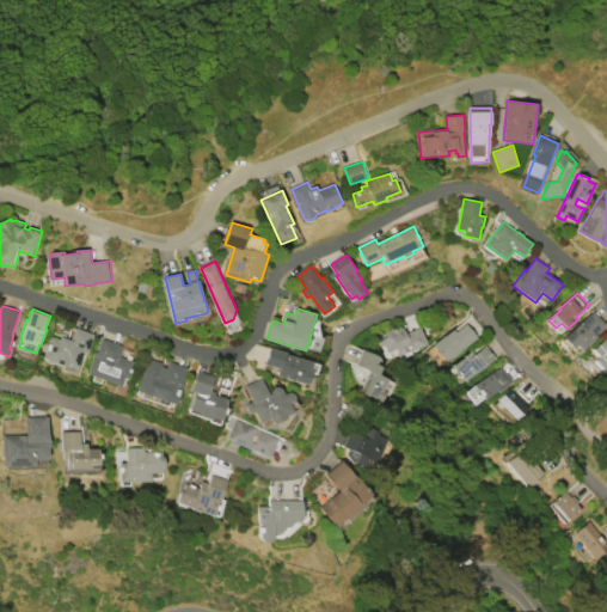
[(565,338),(596,311),(606,323),(606,325),(596,334),(599,336),(596,338),(598,338),(583,352),(577,344),(574,348),(565,338)]
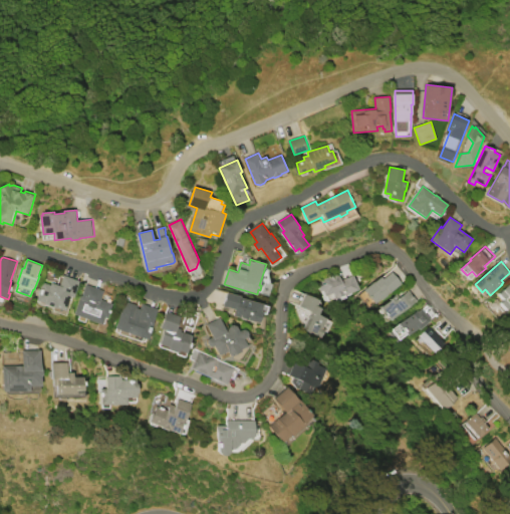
[(395,272),(404,283),(391,294),(392,295),(386,299),(385,299),(379,303),(368,289),(385,277),(386,278),(395,272)]
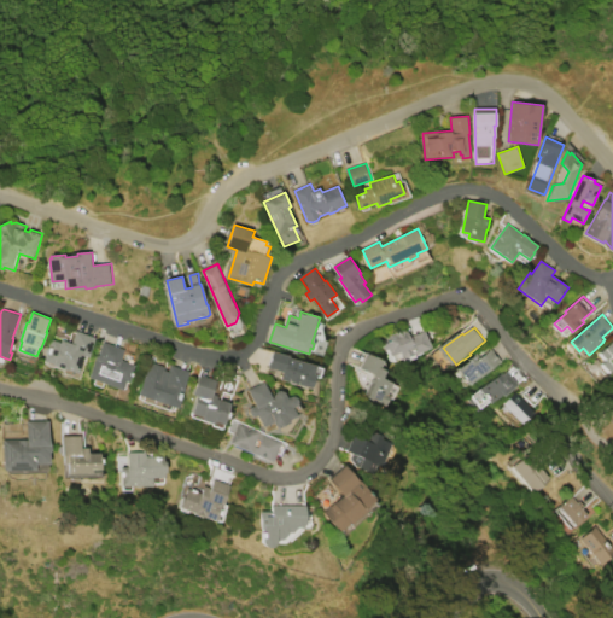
[(426,331),(432,348),(406,359),(403,353),(393,356),(390,349),(387,350),(383,339),(408,328),(412,337),(426,331)]
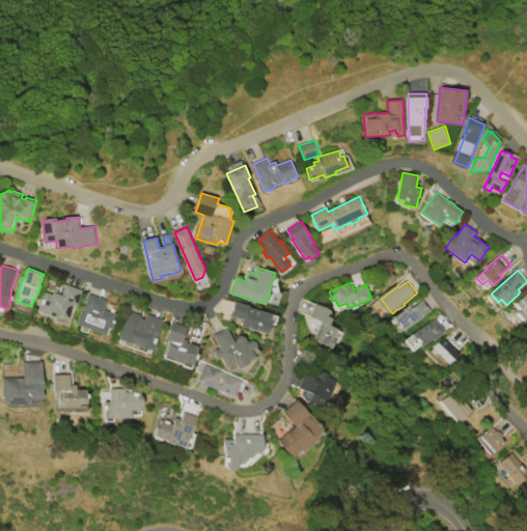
[(67,284),(84,290),(78,308),(74,306),(67,320),(58,317),(58,318),(47,314),(47,313),(39,310),(47,291),(54,295),(55,292),(63,296),(67,284)]
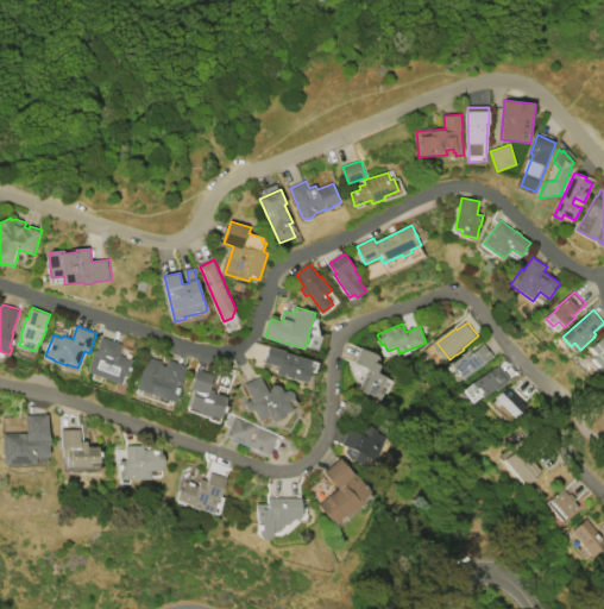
[(104,337),(124,345),(120,355),(134,359),(129,377),(124,376),(121,384),(88,372),(95,353),(96,355),(104,337)]
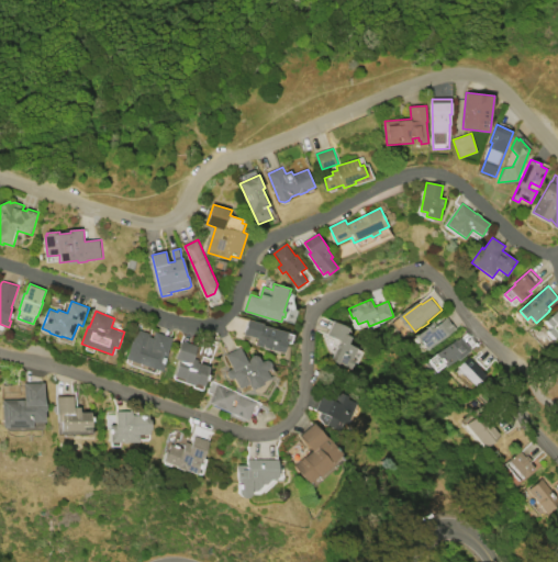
[(557,337),(555,339),(547,332),(553,327),(547,321),(557,312),(557,337)]
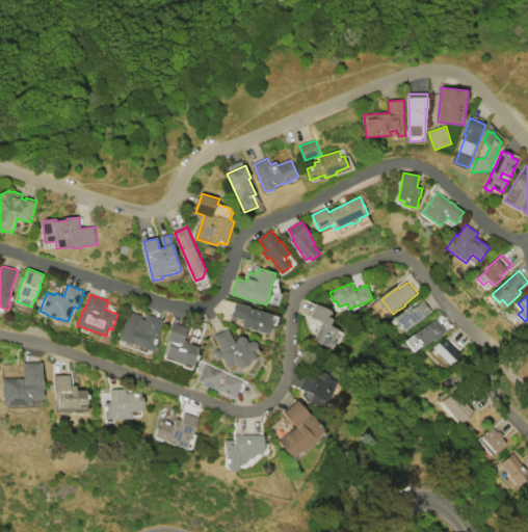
[(408,330),(398,318),(407,310),(410,312),(424,300),(433,310),(408,330)]
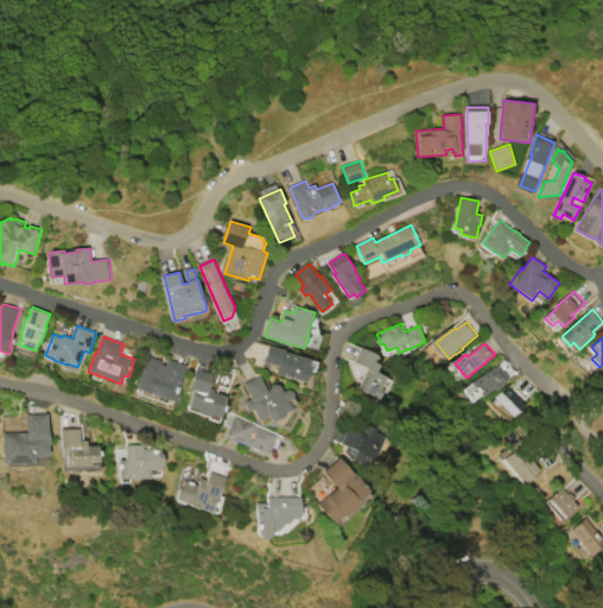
[(266,362),(271,346),(286,350),(285,352),(311,360),(309,369),(310,369),(306,382),(278,373),(280,366),(266,362)]
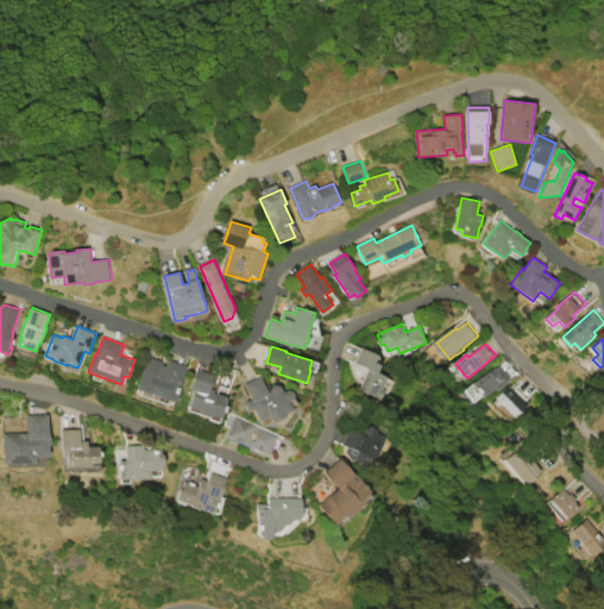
[(357,363),(364,347),(381,356),(377,363),(382,365),(379,372),(390,377),(385,389),(388,390),(383,400),(369,394),(369,395),(360,390),(370,369),(357,363)]
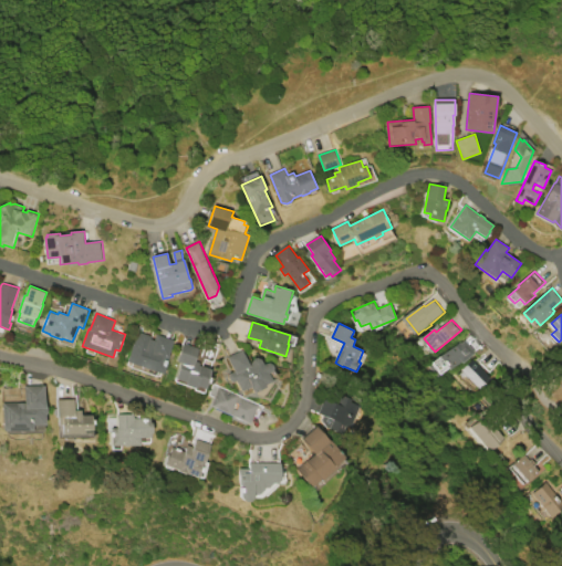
[(163,374),(128,362),(139,332),(142,333),(143,332),(152,336),(152,337),(153,337),(153,339),(156,341),(158,334),(175,341),(163,374)]
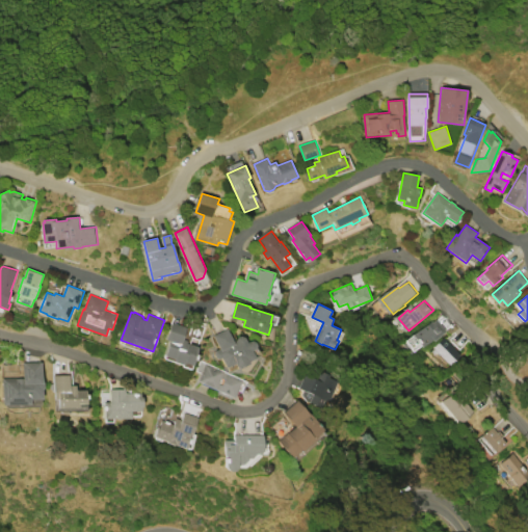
[(426,347),(417,335),(433,321),(434,323),(439,320),(448,331),(436,341),(436,340),(426,347)]
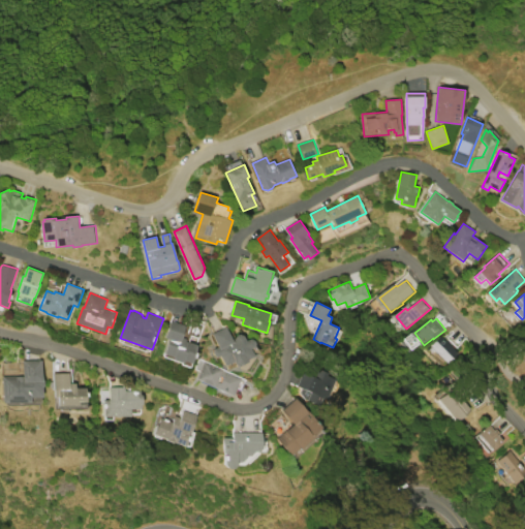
[(166,338),(173,320),(187,325),(183,338),(187,339),(186,341),(198,345),(192,364),(184,361),(183,363),(173,359),(174,358),(164,354),(170,339),(166,338)]
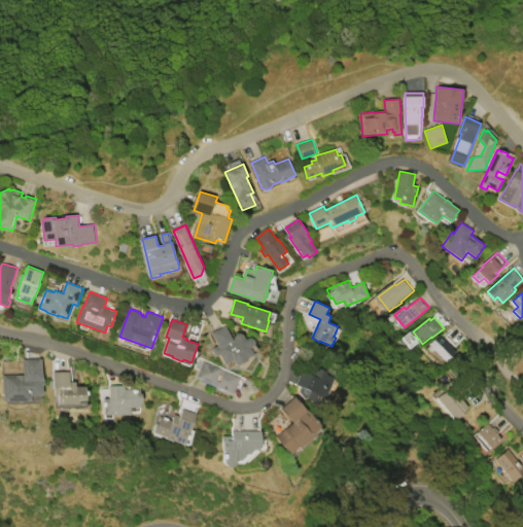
[(212,332),(227,326),(233,339),(236,337),(237,335),(240,334),(244,335),(246,340),(250,338),(253,340),(254,343),(253,346),(250,347),(253,354),(246,358),(247,360),(236,365),(234,360),(225,364),(220,354),(218,355),(215,355),(213,351),(214,348),(218,346),(212,332)]
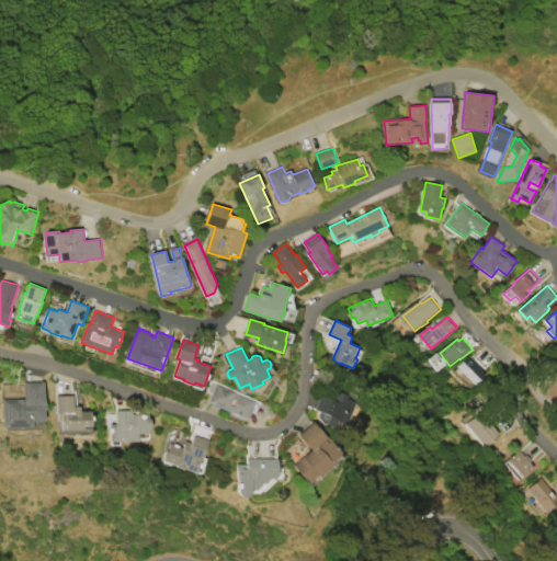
[(477,385),(461,366),(472,355),(489,374),(477,385)]
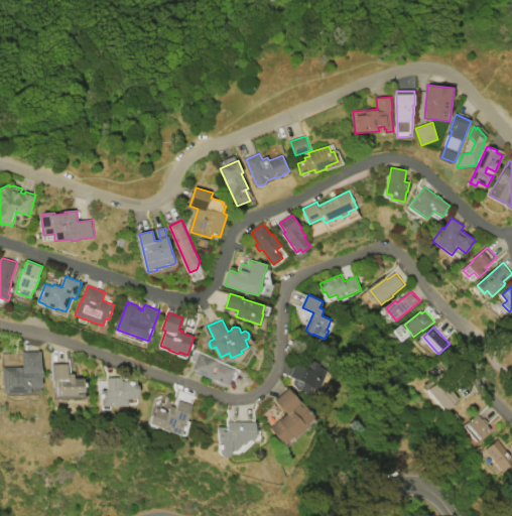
[(23,352),(41,352),(42,388),(30,388),(30,393),(3,393),(3,368),(23,367),(23,352)]
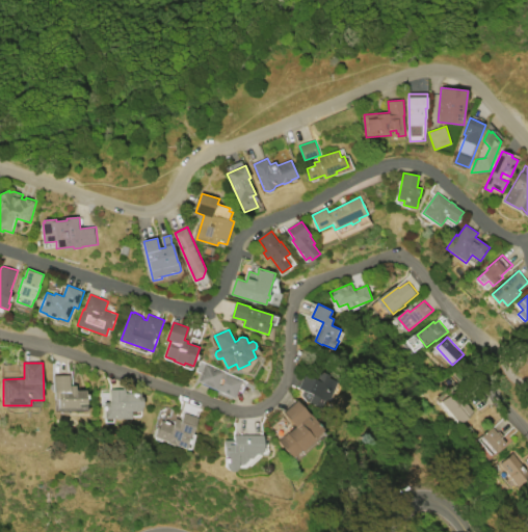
[(201,381),(209,364),(226,372),(217,390),(201,381)]
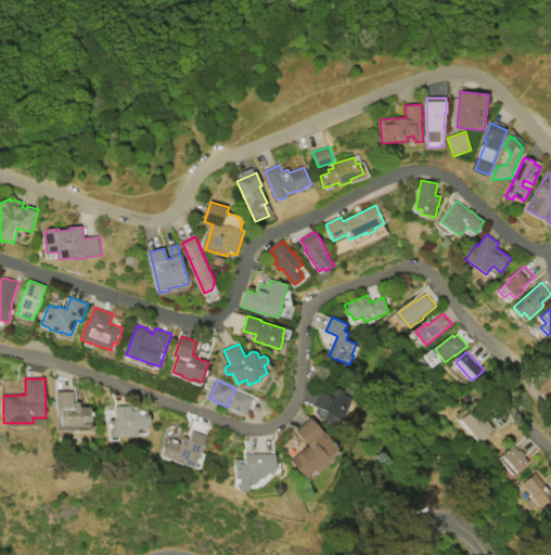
[(246,415),(227,407),(230,401),(232,402),(235,396),(232,395),(235,388),(255,398),(246,415)]
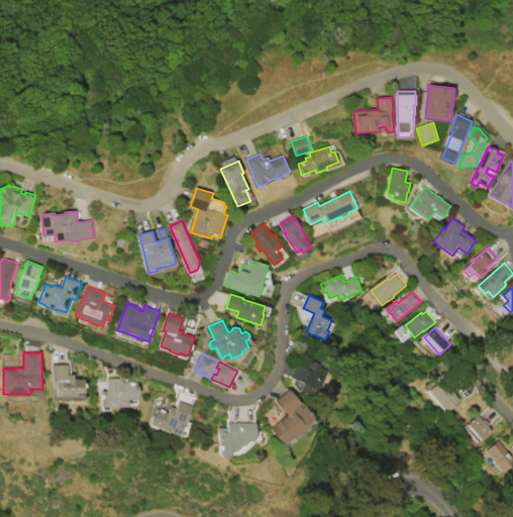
[(330,371),(322,390),(320,389),(316,397),(298,389),(300,386),(296,385),(298,380),(292,378),(297,365),(304,368),(307,362),(314,365),(315,362),(322,365),(321,367),(330,371)]
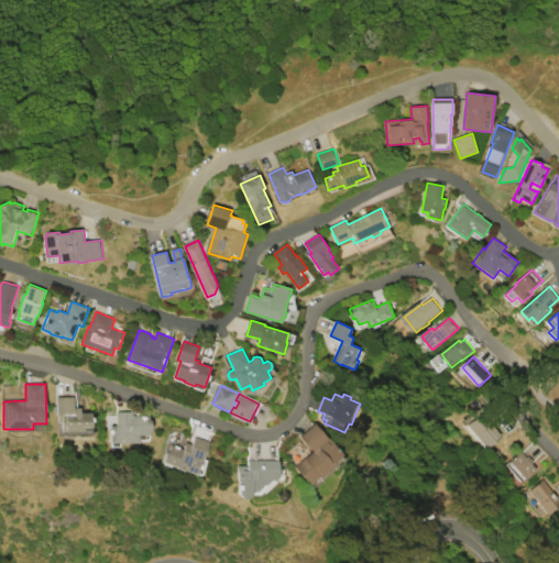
[(58,397),(75,397),(76,408),(83,408),(83,412),(94,412),(94,427),(85,428),(85,431),(64,432),(63,422),(59,422),(58,397)]
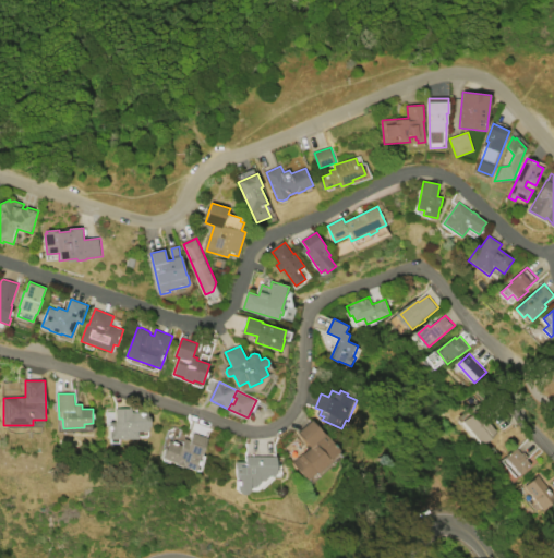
[(137,439),(110,439),(110,422),(116,422),(117,409),(132,409),(132,412),(149,413),(148,416),(152,416),(151,427),(148,427),(148,432),(139,432),(137,439)]
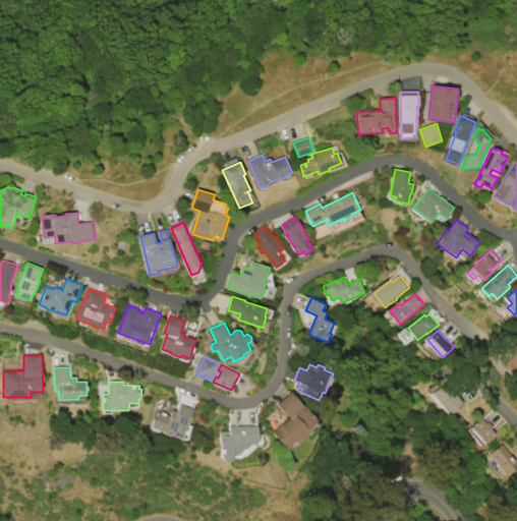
[(453,414),(439,395),(452,386),(466,405),(453,414)]
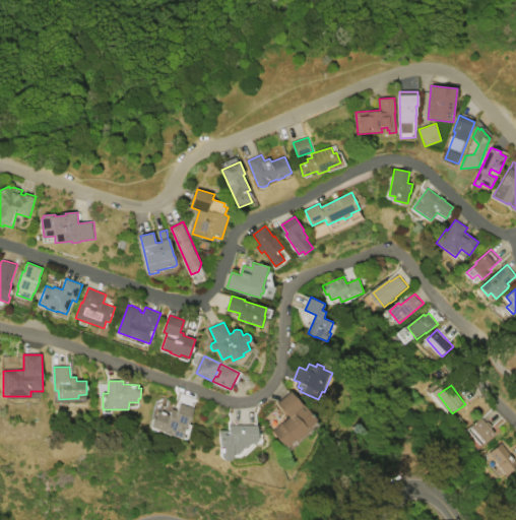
[(279,404),(294,392),(304,404),(306,402),(321,420),(288,448),(274,432),(292,417),(279,404)]
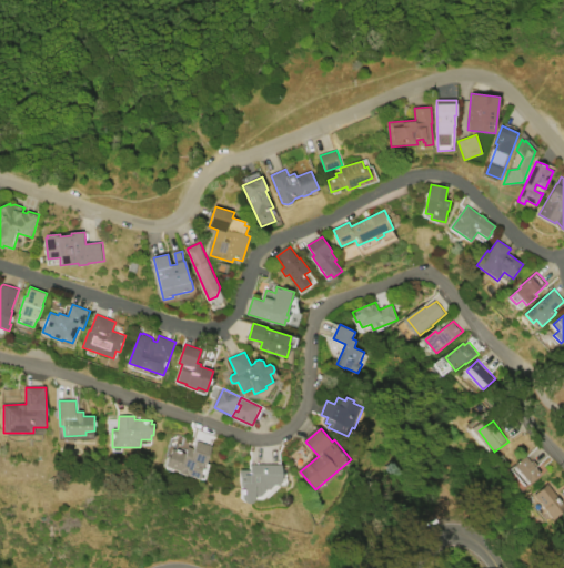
[(198,442),(213,446),(201,479),(190,475),(189,476),(180,473),(180,472),(167,467),(169,463),(170,463),(174,449),(187,454),(190,447),(195,449),(198,442)]
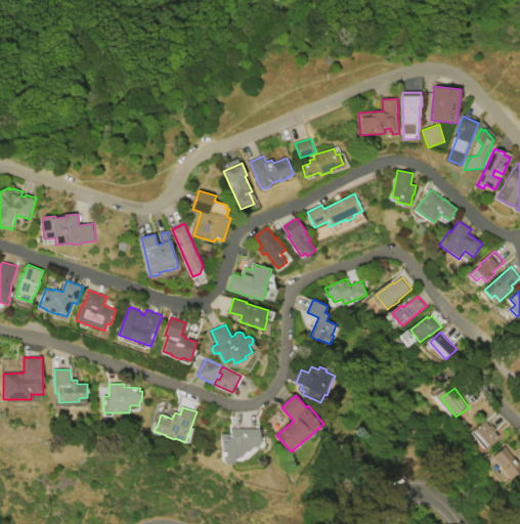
[(505,434),(488,447),(474,429),(485,421),(490,427),(496,423),(505,434)]
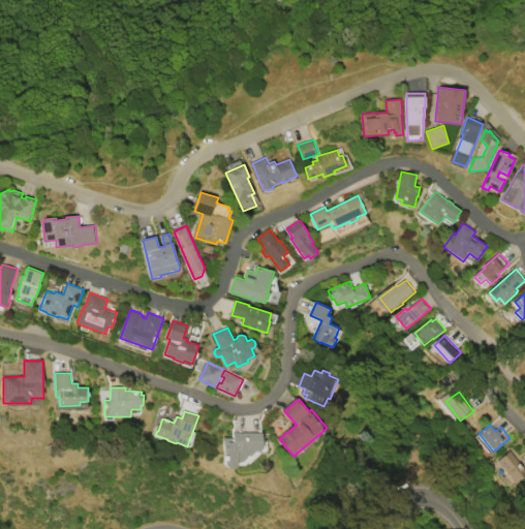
[(234,432),(263,433),(263,448),(259,452),(256,452),(252,456),(247,456),(247,459),(243,462),(238,462),(238,465),(235,468),(228,468),(224,465),(225,437),(234,437),(234,432)]
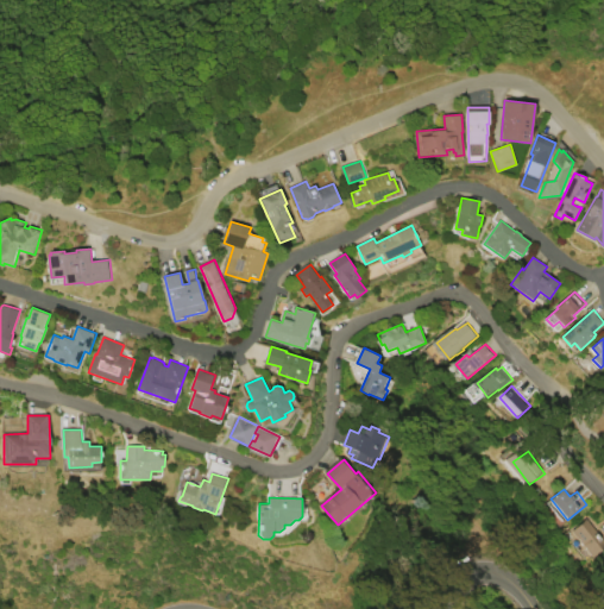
[(592,556),(572,531),(589,518),(603,538),(603,547),(592,556)]
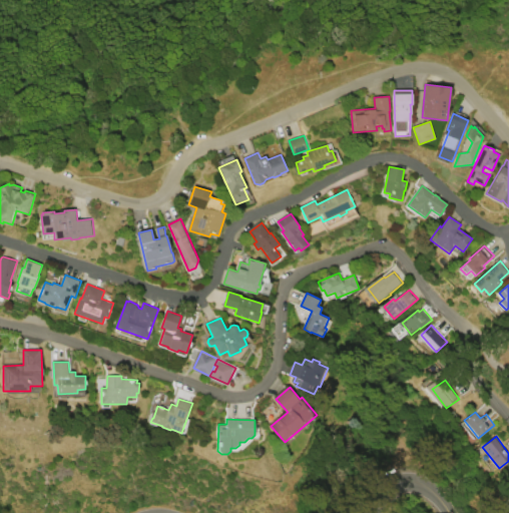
All buildings are outlined.
